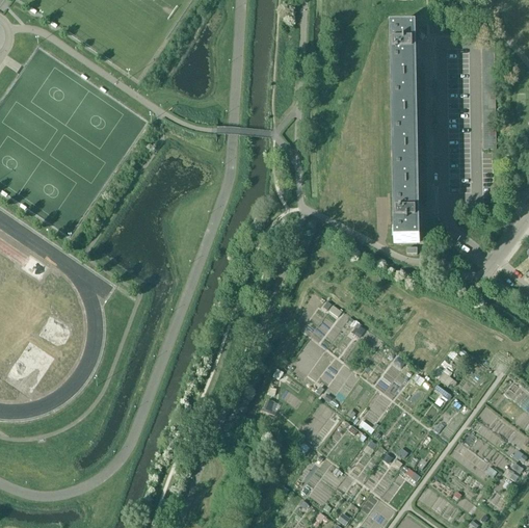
[(418,46),(418,29),(396,29),(399,243),(419,243),(418,227),(424,227),(424,213),(418,213),(418,59),(424,59),(424,46),(418,46)]
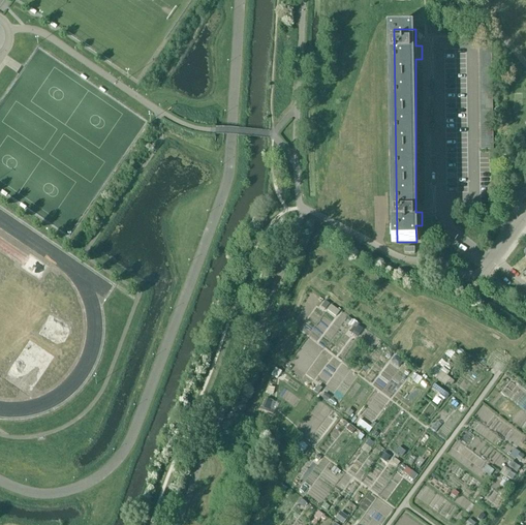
[(333,300),(331,304),(340,310),(342,306),(333,300)]
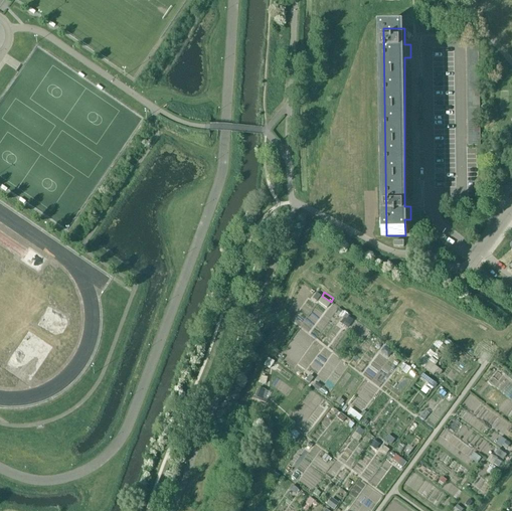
[(344,318),(366,336),(373,327),(350,310),(344,318)]
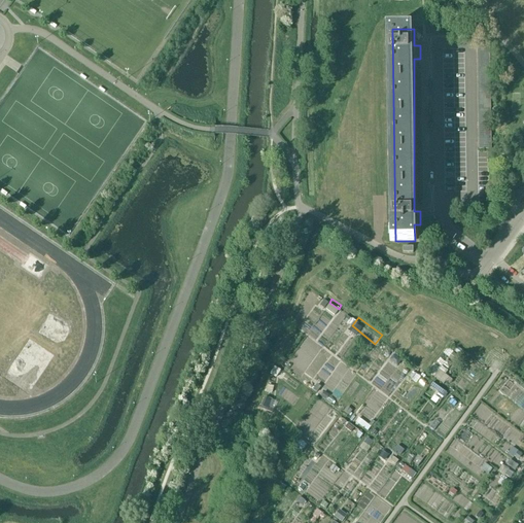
[(458,359),(462,354),(455,349),(446,361),(451,365),(456,358),(458,359)]
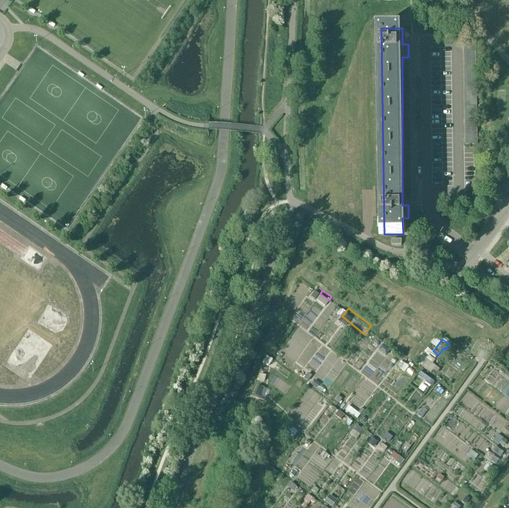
[(434,370),(439,363),(429,355),(424,362),(434,370)]
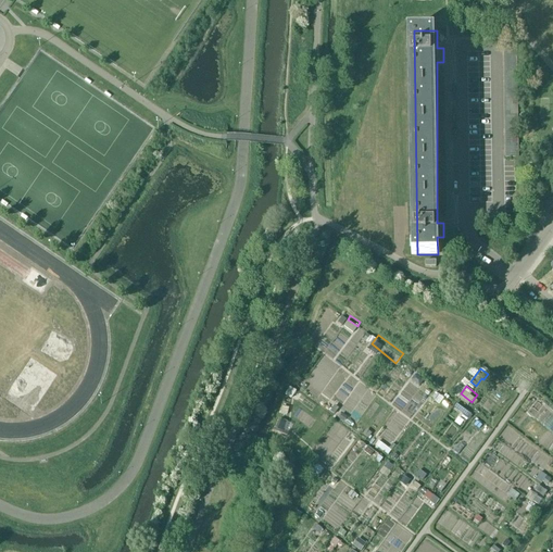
[(322,473),(327,466),(319,461),(315,467),(322,473)]
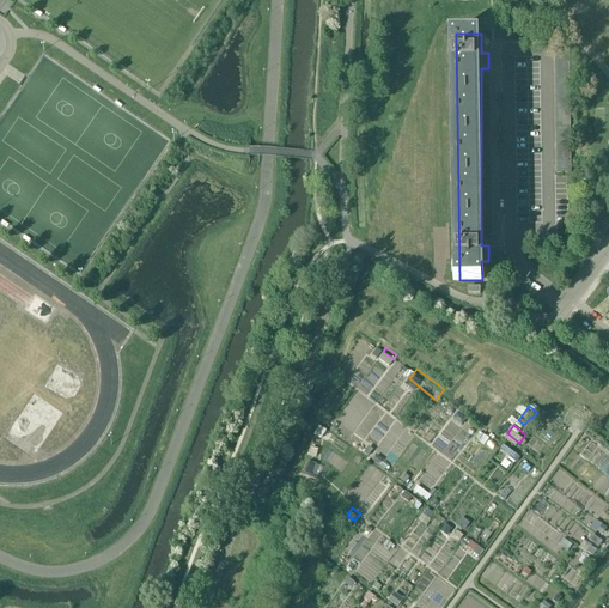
[(549,607),(555,602),(547,596),(542,603),(549,607)]
